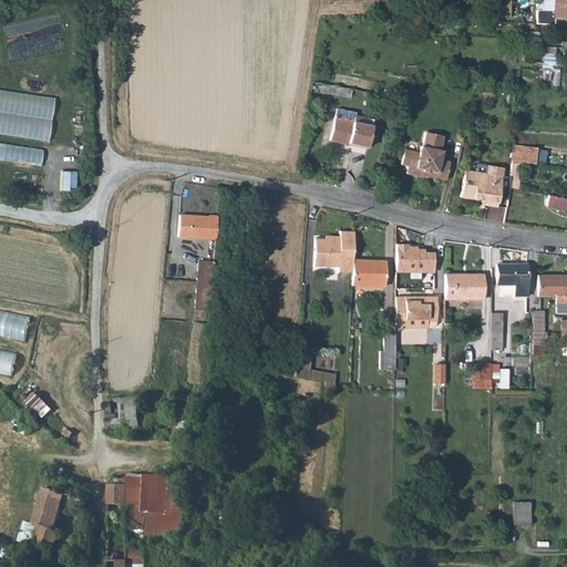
[(500,0),(500,18),(508,18),(508,0),(500,0)]
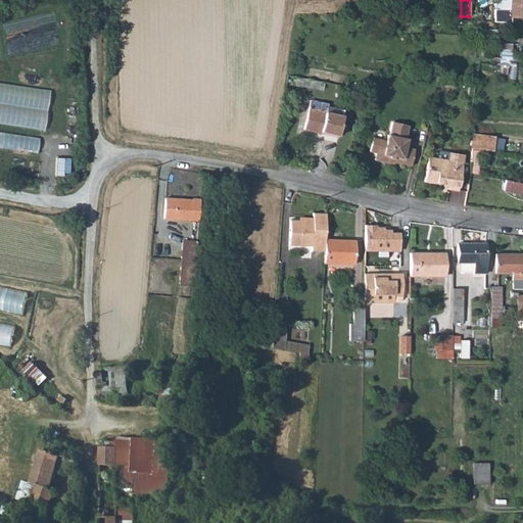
[(522,17),(522,0),(493,0),(493,9),(498,9),(498,16),(522,17)]
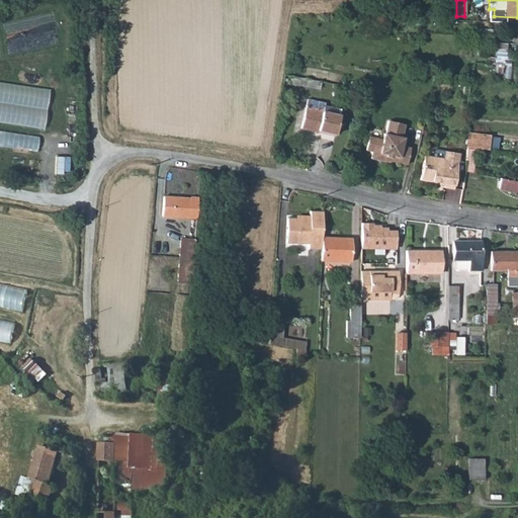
[(497,42),(495,52),(502,53),(505,53),(507,44),(497,42)]
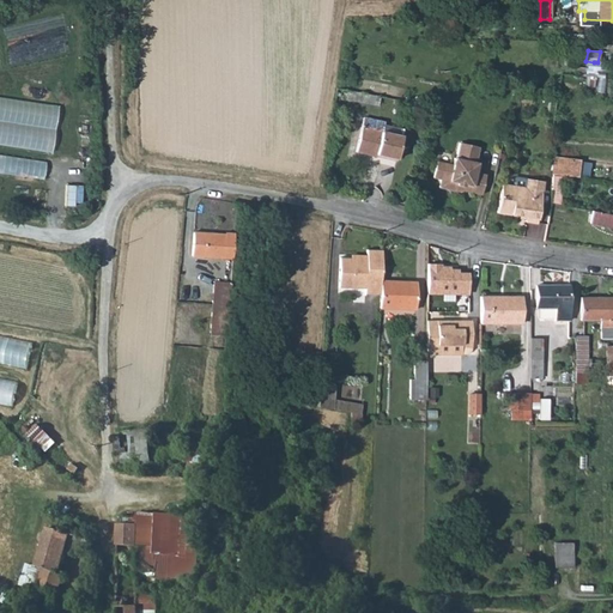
[(377,105),(378,96),(347,90),(345,99),(377,105)]
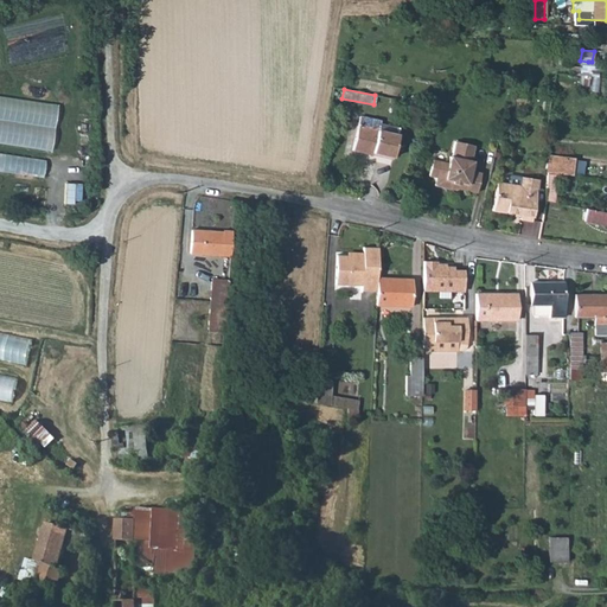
[(391,158),(396,135),(377,132),(378,123),(379,120),(359,115),(351,149),(371,154),(371,152),(379,154),(379,155),(391,158)]
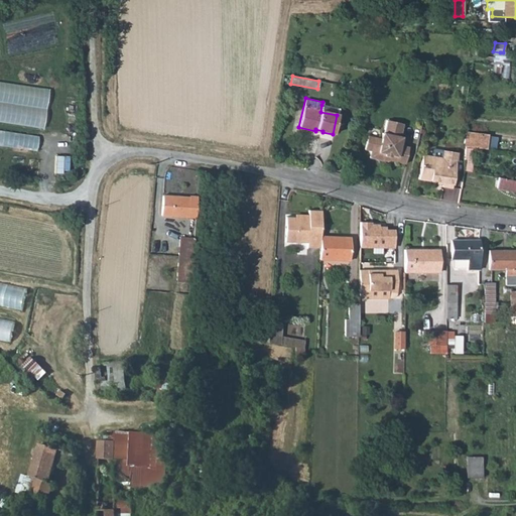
[(320,112),(337,115),(339,108),(321,105),(320,112)]
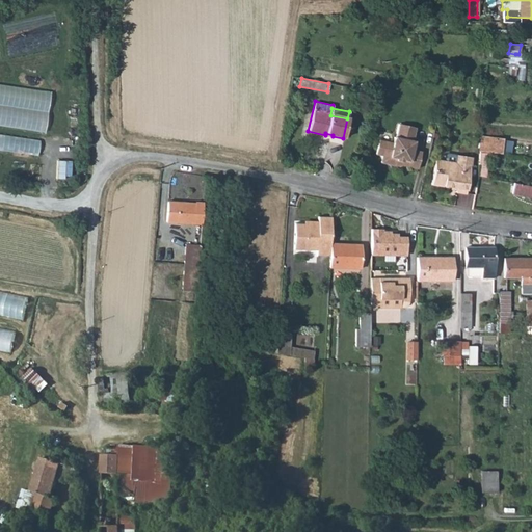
[(417,169),(421,152),(411,151),(414,141),(411,141),(415,128),(399,125),(395,143),(392,142),(391,150),(377,147),(374,160),(380,161),(379,168),(394,171),(395,164),(417,169)]
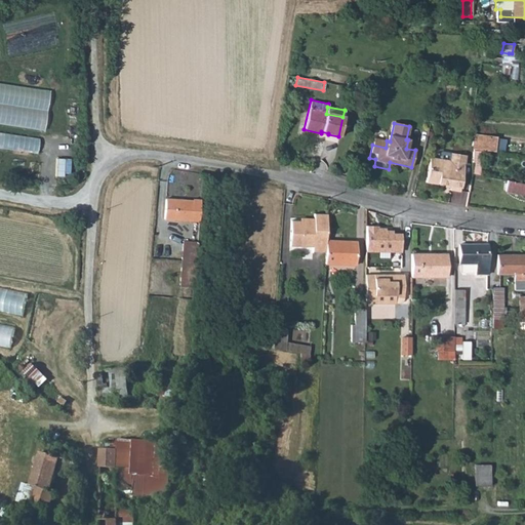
[(472,133),(472,149),(473,149),(478,150),(487,151),(496,152),(496,136),(473,133),(472,133)]
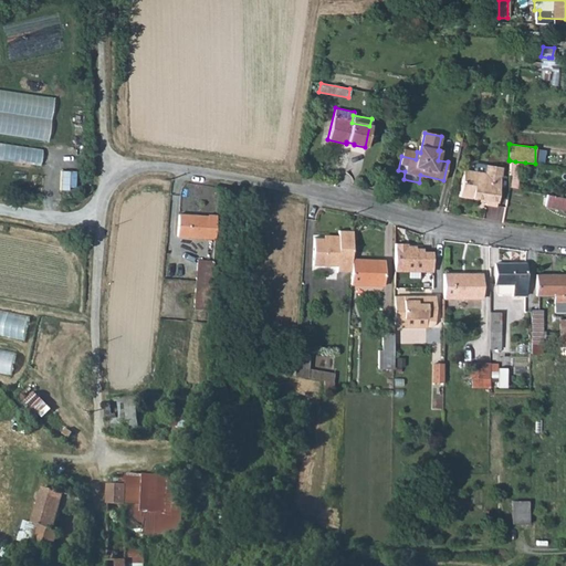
[(492,209),(501,170),(486,167),(484,177),(462,171),(457,197),(483,203),(482,207),(492,209)]
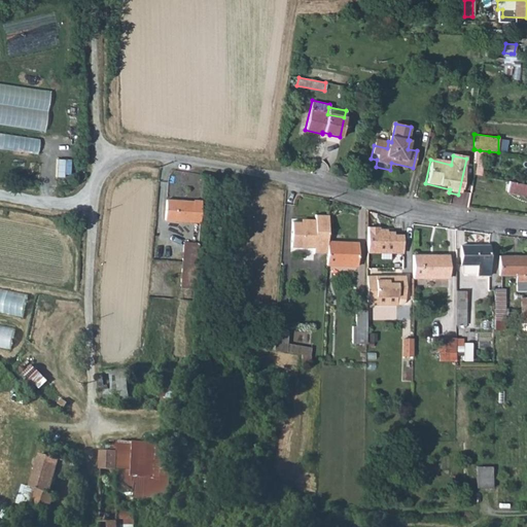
[(526,196),(526,184),(508,181),(506,191),(526,196)]
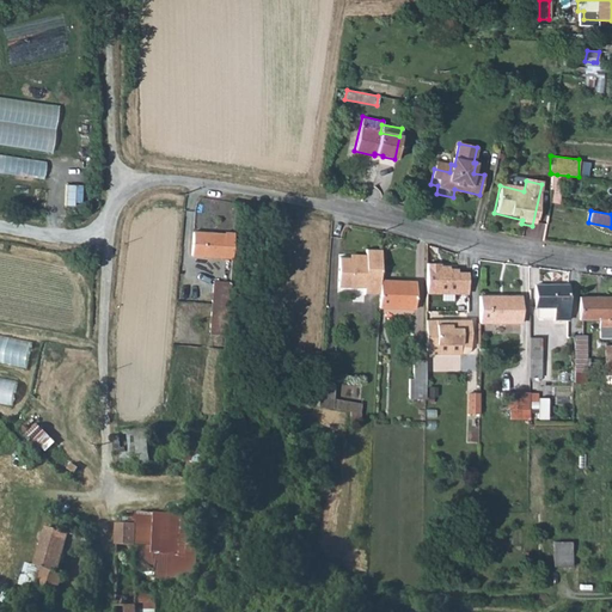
[(208,256),(232,257),(233,232),(224,231),(224,233),(209,233),(208,256)]
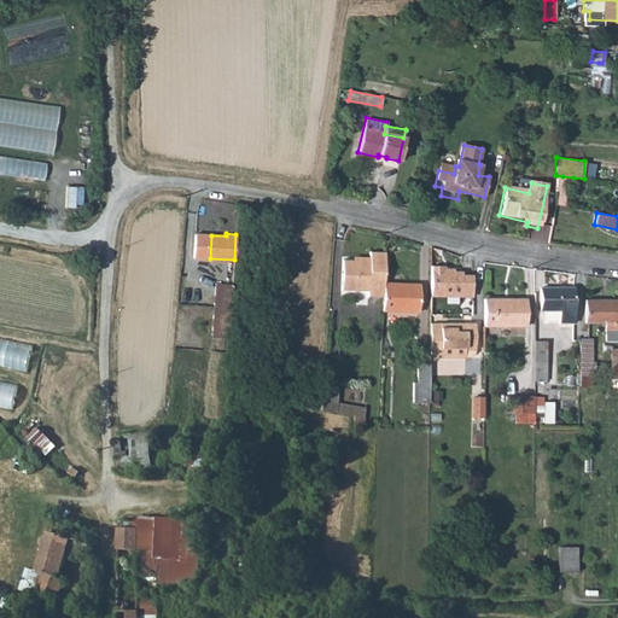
[(193,257),(210,258),(211,235),(196,234),(193,257)]
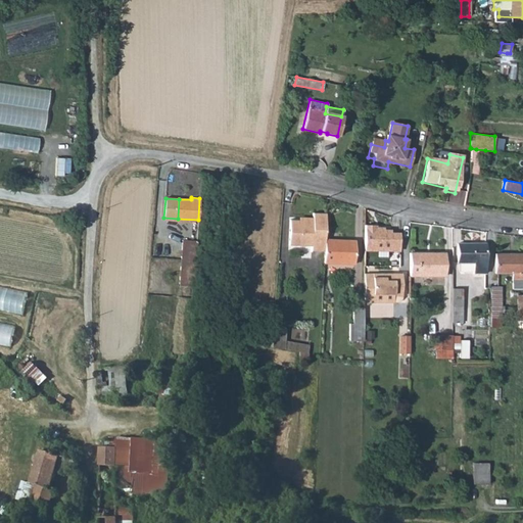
[(311,250),(323,250),(325,211),(313,210),(313,219),(289,218),(289,244),(311,245),(311,250)]
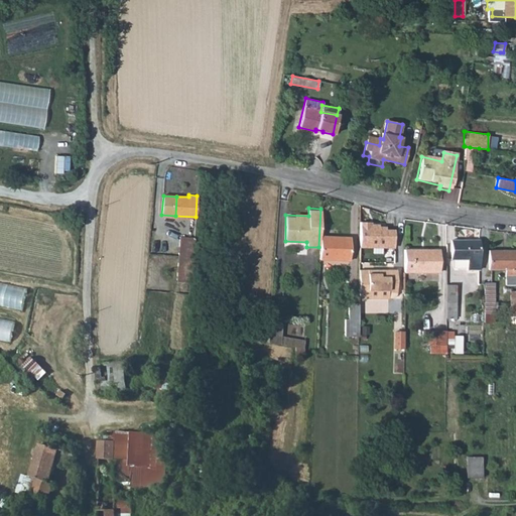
[(395,248),(395,232),(386,233),(386,230),(380,230),(378,227),(375,227),(374,224),(361,224),(362,249),(395,248)]
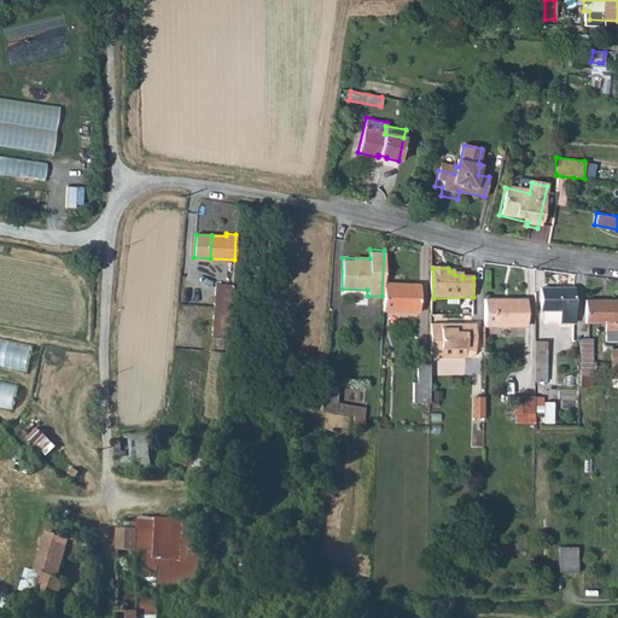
[(419,309),(420,281),(383,280),(383,308),(419,309)]
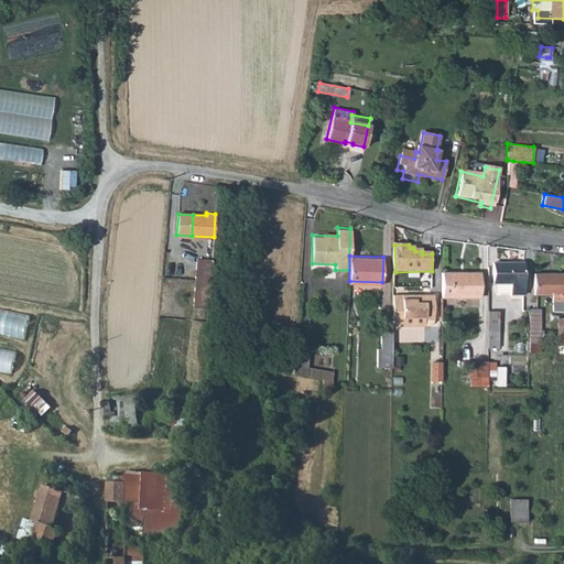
[(193,306),(208,307),(212,258),(196,258),(193,306)]
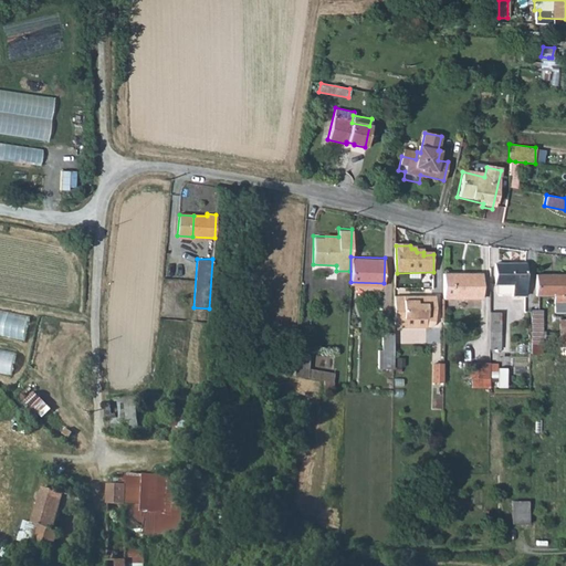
[(524,296),(524,263),(494,263),(494,284),(496,284),(512,283),(512,294),(512,296),(524,296)]
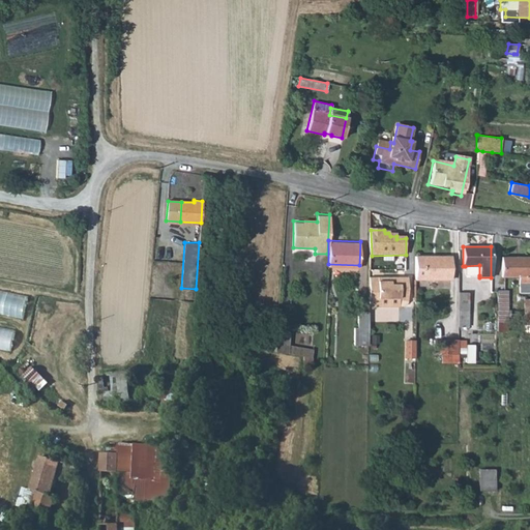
[(450,257),(414,256),(414,280),(450,280),(450,257)]
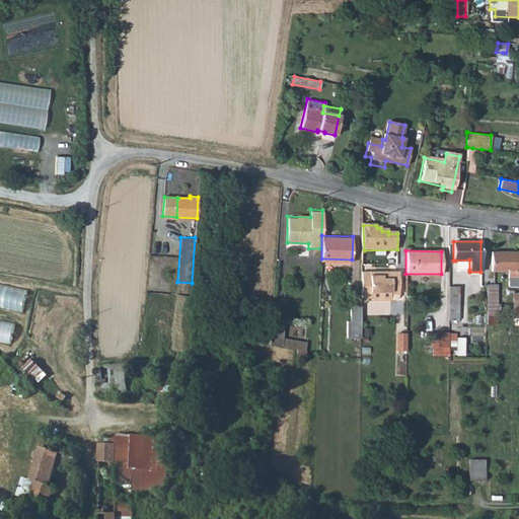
[(518,287),(518,252),(492,252),(491,272),(508,271),(508,287),(518,287)]
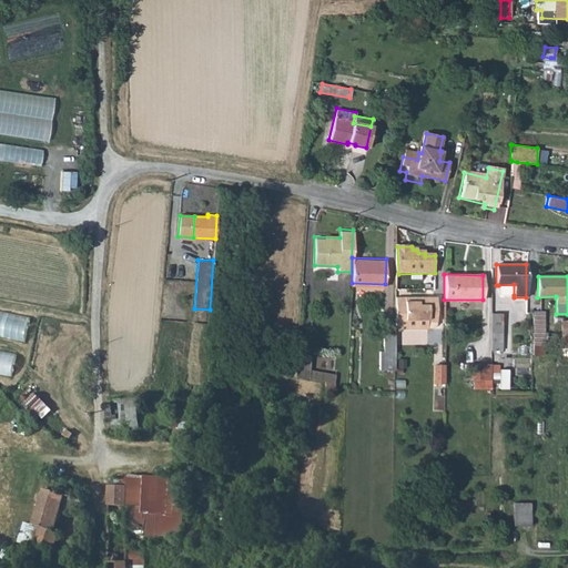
[(498,294),(514,295),(514,284),(498,285),(498,294)]
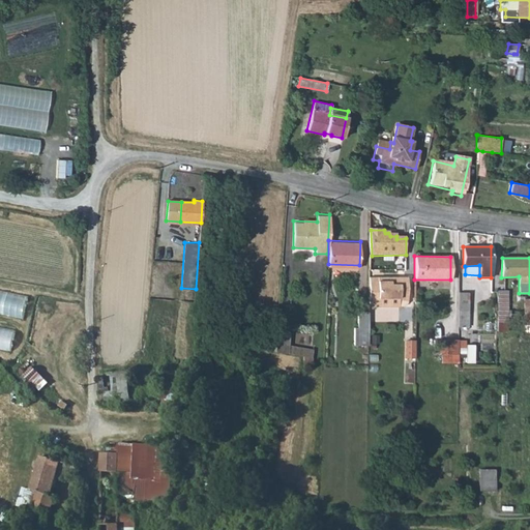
[(390,276),(369,276),(369,302),(377,302),(377,298),(398,297),(398,300),(407,300),(407,278),(399,277),(399,280),(390,280),(390,276)]
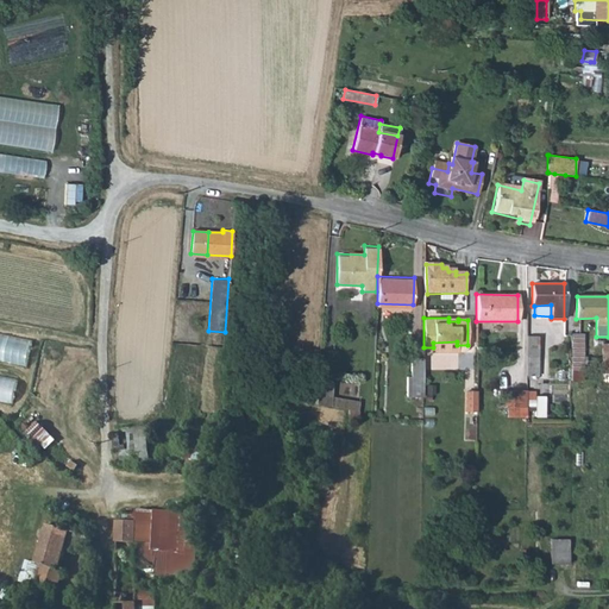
[(35,339),(0,332),(0,358),(29,365),(35,339)]
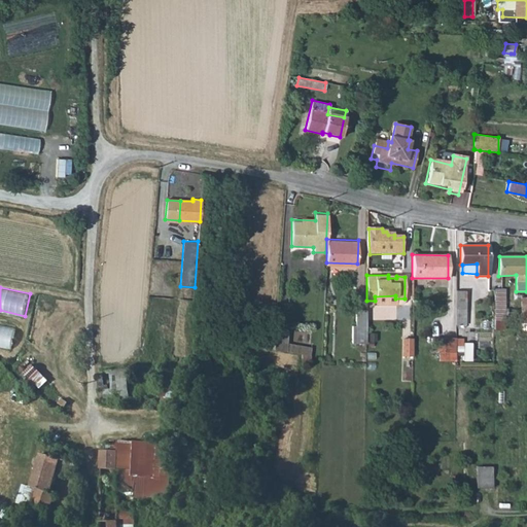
[(502,288),(493,288),(493,328),(502,328),(502,288)]
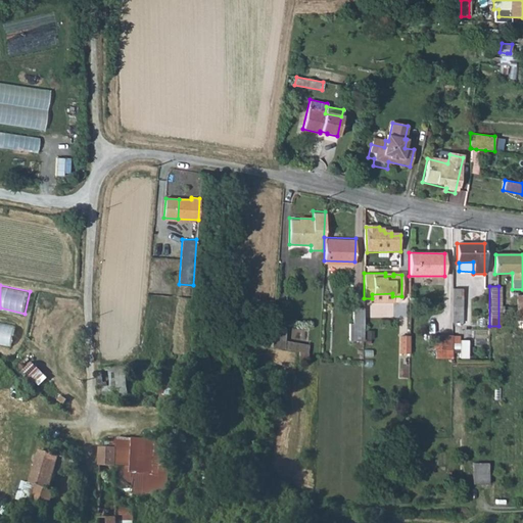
[(462,289),(452,289),(452,323),(462,323),(462,289)]
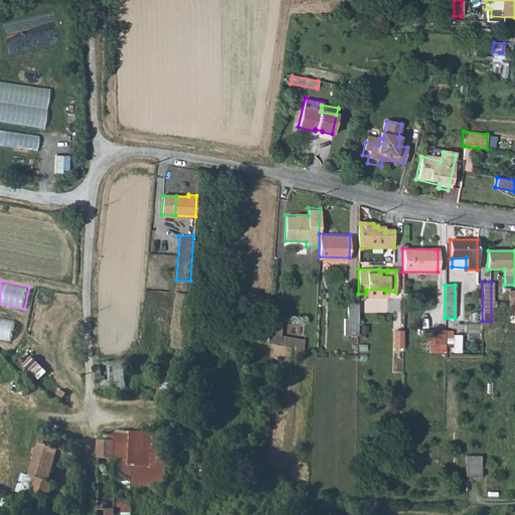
[(366,299),(386,299),(386,292),(386,289),(366,290),(366,294),(366,299)]
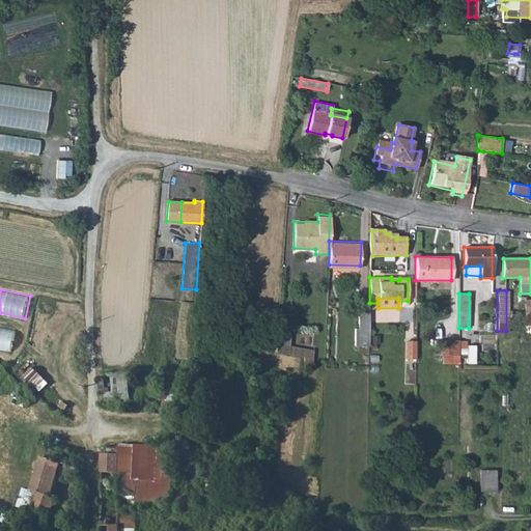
[(369,314),(369,312),(359,312),(359,329),(354,330),(354,346),(369,347),(369,314)]
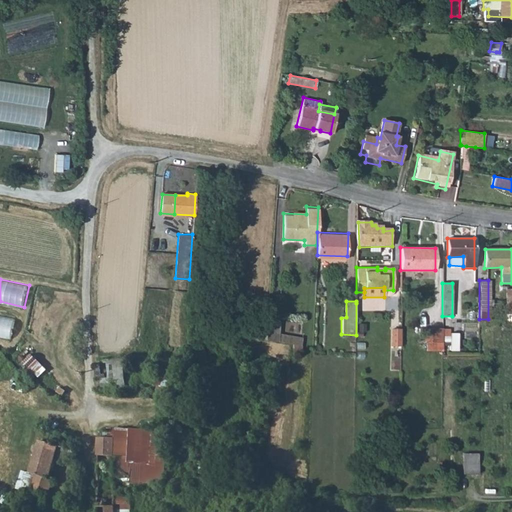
[(0,314),(0,336),(12,339),(17,318),(0,314)]
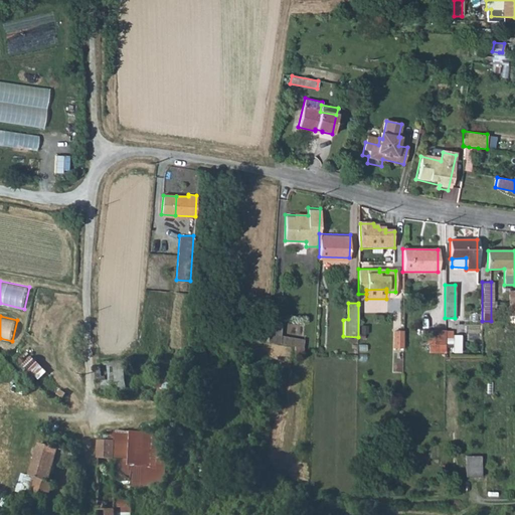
[(279,324),(268,323),(266,342),(293,346),(303,347),(304,341),(278,337),(279,324)]
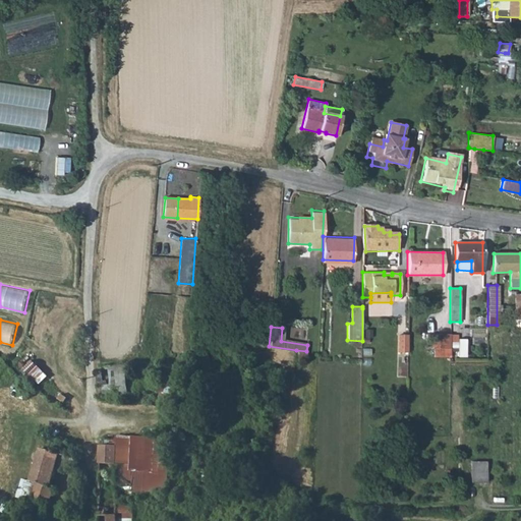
[(409,333),(400,333),(399,352),(408,352),(409,333)]
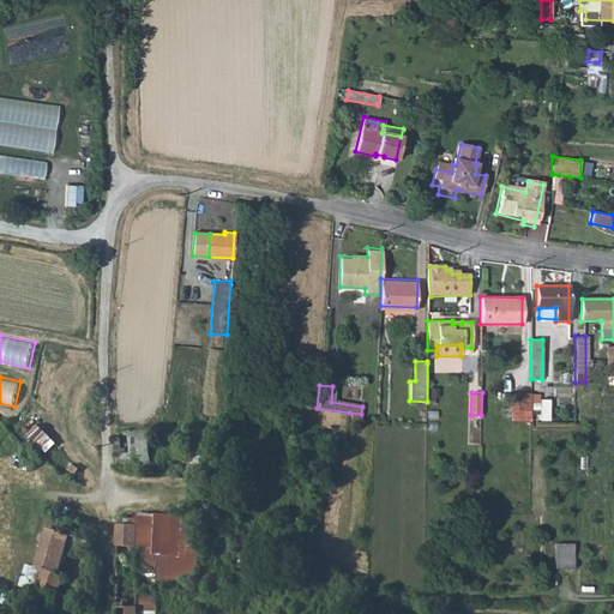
[(530,395),(503,395),(503,410),(512,410),(512,422),(530,422),(530,395)]
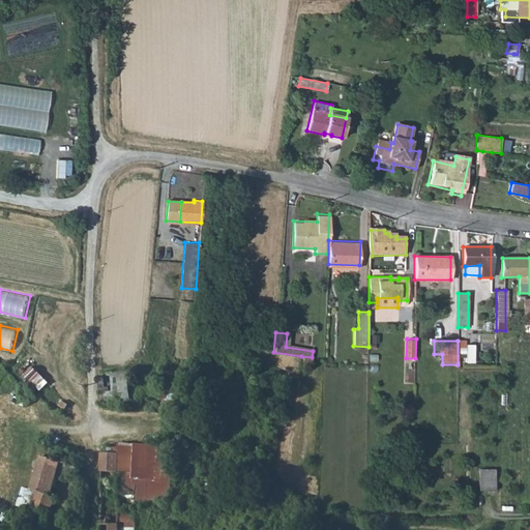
[(467,342),(459,342),(459,357),(465,357),(465,353),(467,353),(467,342)]
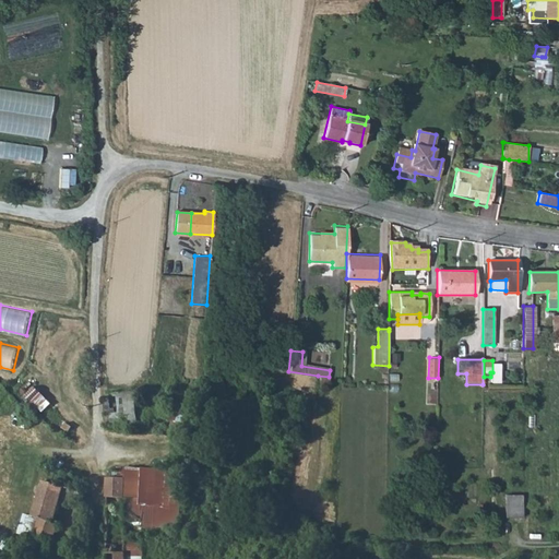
[(328,389),(329,377),(318,376),(318,389),(328,389)]
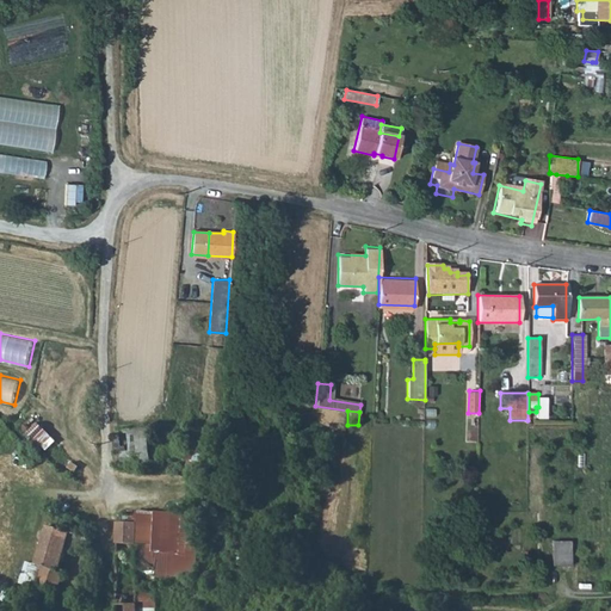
[(39,421),(30,431),(48,450),(59,440),(39,421)]
